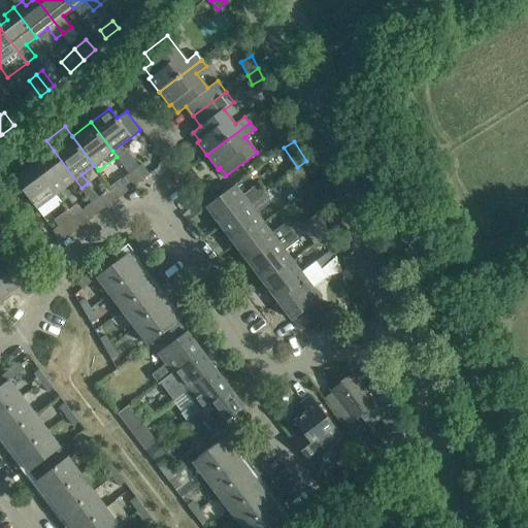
[(81,188),(54,151),(35,164),(57,194),(74,180),(80,188),(81,188)]
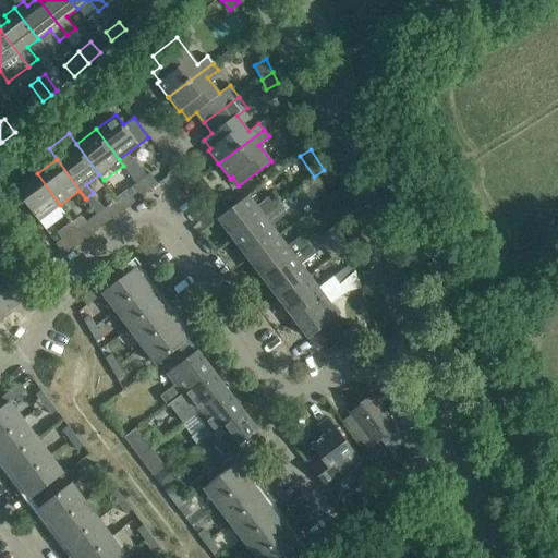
[(15,191),(38,220),(60,205),(37,173),(15,191)]
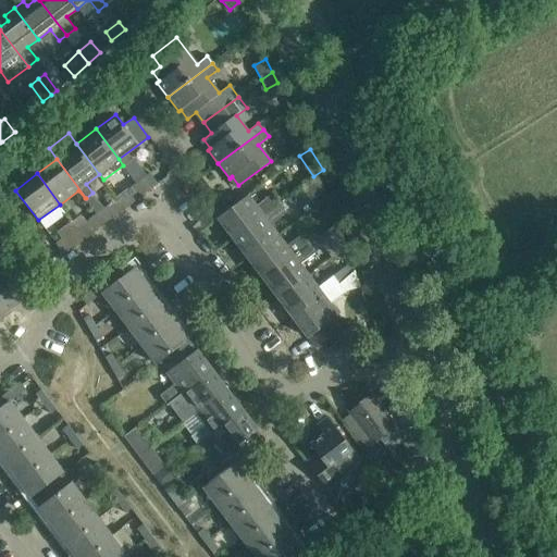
[(144,194),(136,183),(128,189),(136,199),(144,194)]
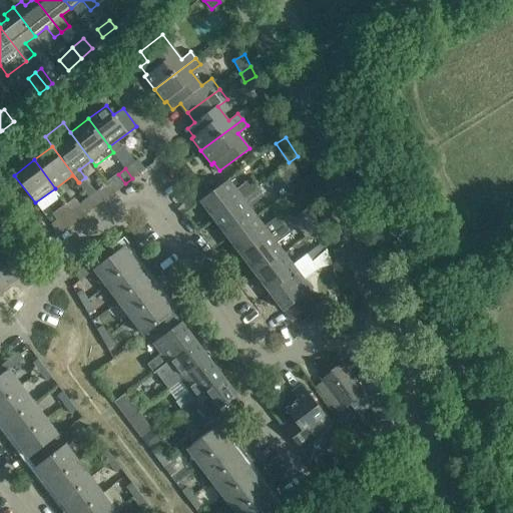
[(235,189),(228,179),(200,200),(214,220),(265,181),(259,172),(235,189)]
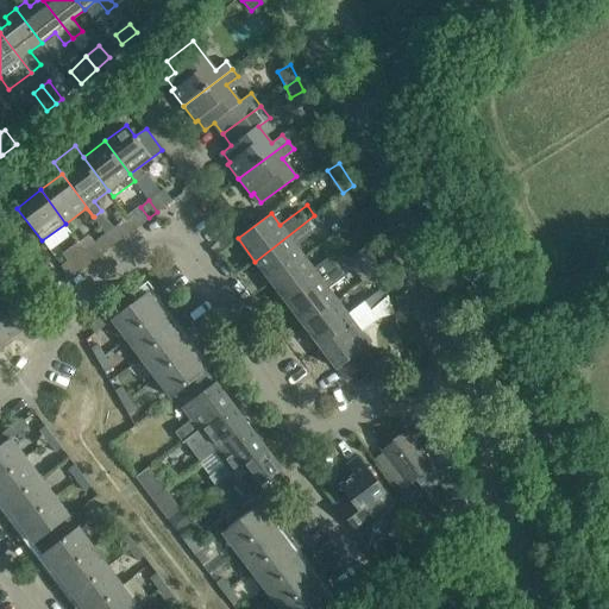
[(353,205),(337,218),(345,226),(359,215),(353,205)]
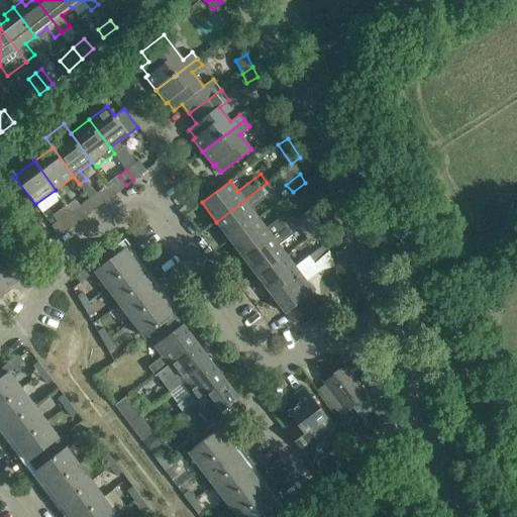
[(267,183),(216,222),(230,239),(259,218),(250,208),(273,191),(267,183)]
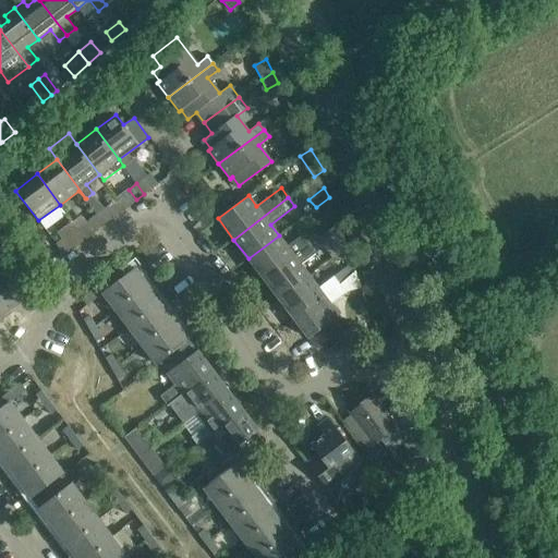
[(97,214),(105,223),(111,219),(104,209),(97,214)]
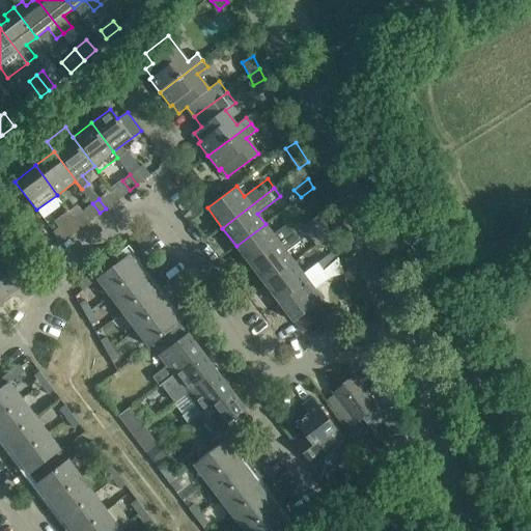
[(100,213),(92,203),(85,208),(92,219),(100,213)]
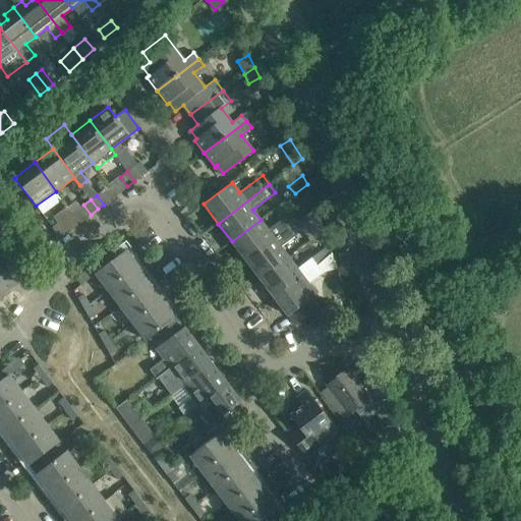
[(59,223),(53,228),(60,238),(78,223),(66,208),(54,217),(59,223)]
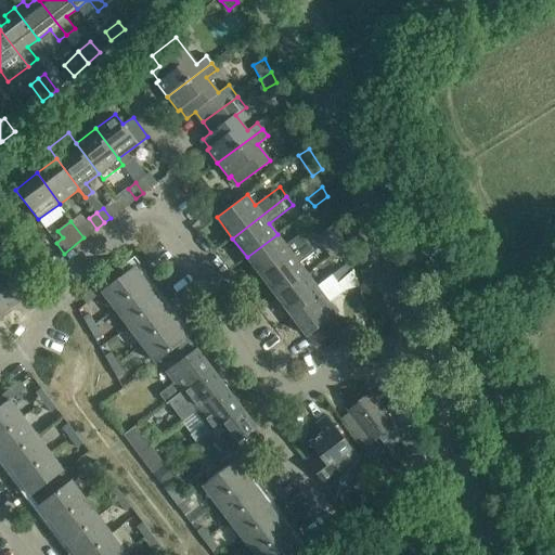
[(278,234),(247,257),(262,278),(315,236),(312,232),(305,239),(302,236),(287,248),(278,234)]
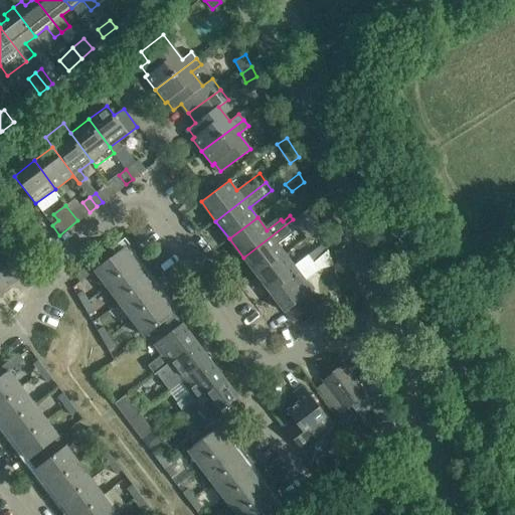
[(293,219),(243,258),(256,276),(285,254),(280,247),(295,236),(293,234),(300,228),(293,219)]
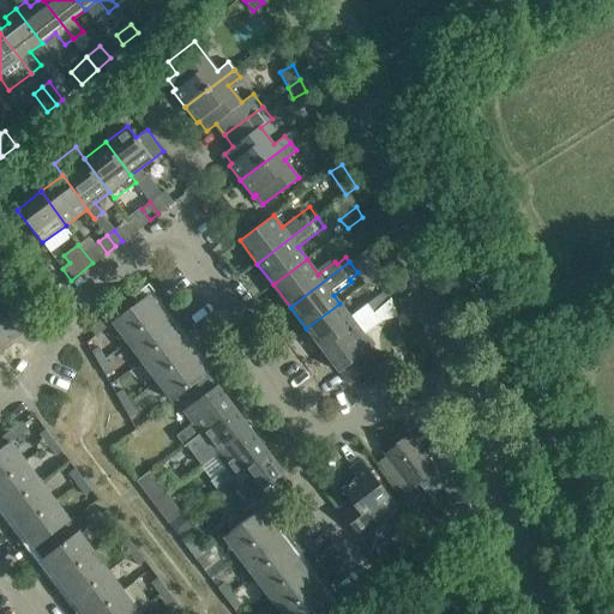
[(172,402),(185,392),(208,375),(209,374),(149,295),(155,292),(149,283),(137,293),(138,294),(125,304),(128,309),(124,313),(119,306),(89,329),(95,336),(113,323),(172,402)]
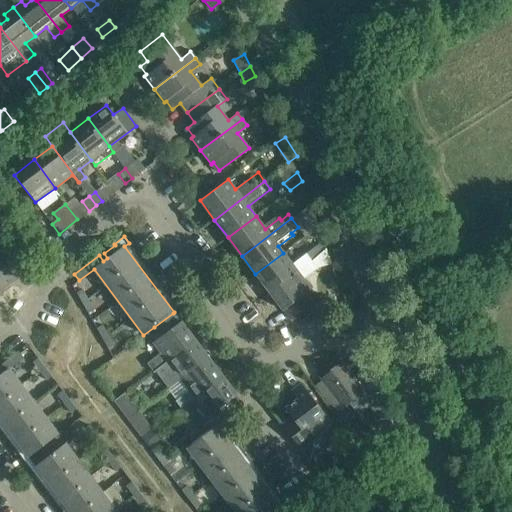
[(0,290),(16,278),(16,277),(25,270),(5,243),(0,247),(0,290)]
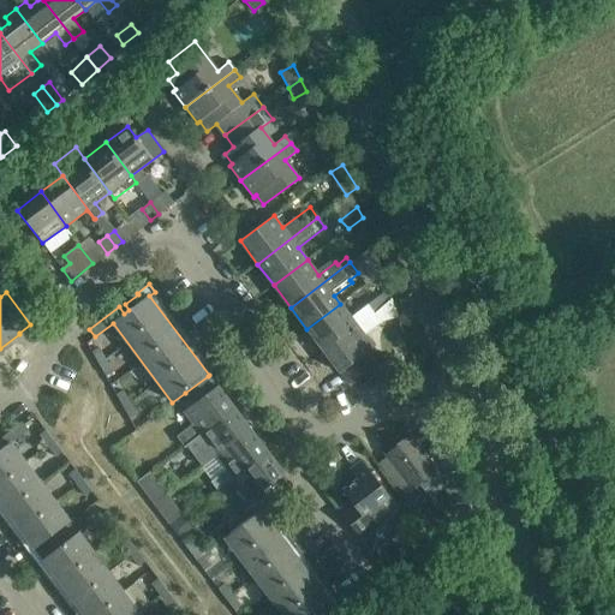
[(340,304),(306,329),(323,351),(357,324),(340,304)]
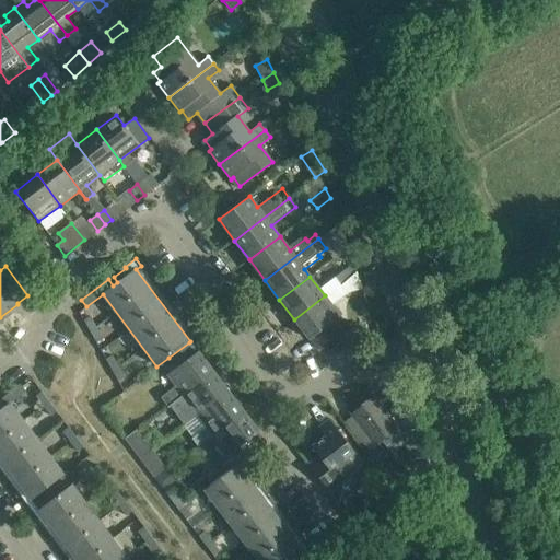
[(330,292),(340,284),(335,277),(325,284),(330,292)]
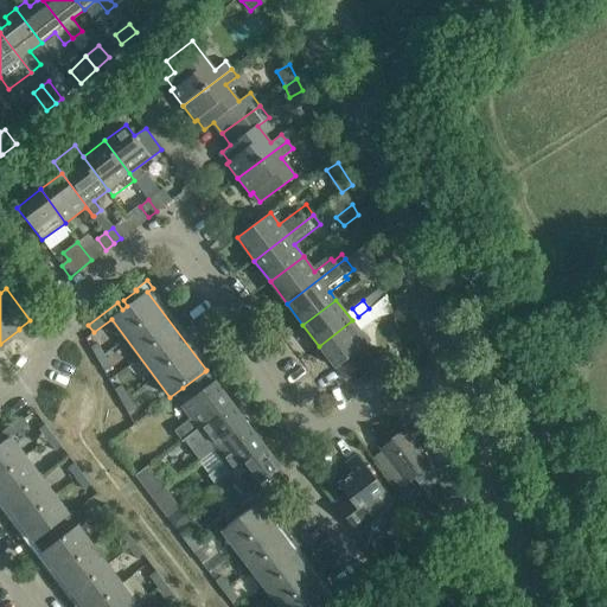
[(369,308),(358,317),(352,320),(319,346),(336,368),(337,368),(345,378),(368,362),(359,350),(369,343),(359,331),(368,324),(366,321),(375,315),(369,308)]
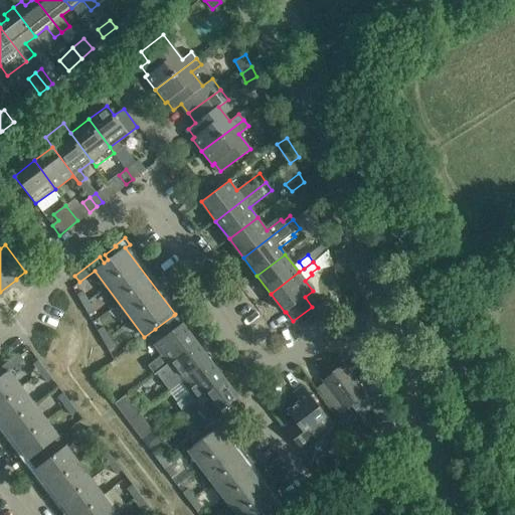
[(82,291),(76,295),(82,305),(89,301),(82,291)]
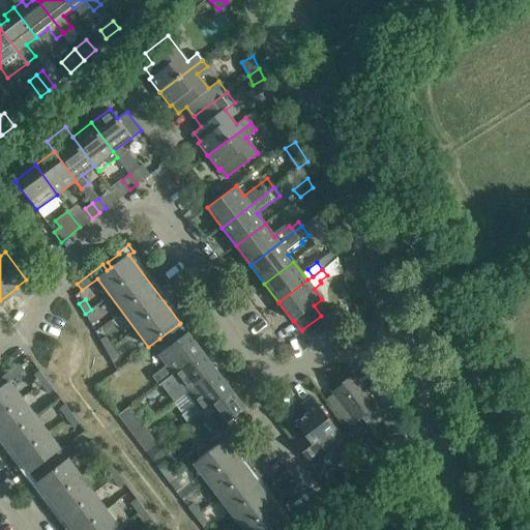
[(91,310),(85,314),(90,323),(96,320),(91,310)]
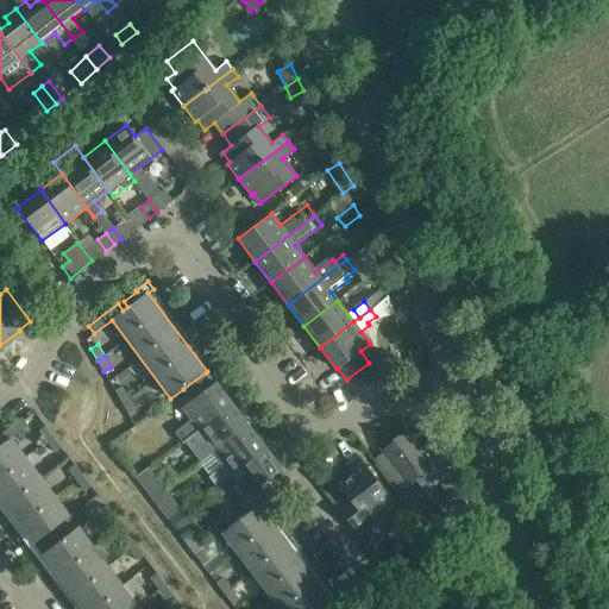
[(181,443),(198,429),(232,405),(215,382),(214,383),(206,372),(183,389),(192,400),(181,408),(190,420),(174,433),(181,443)]
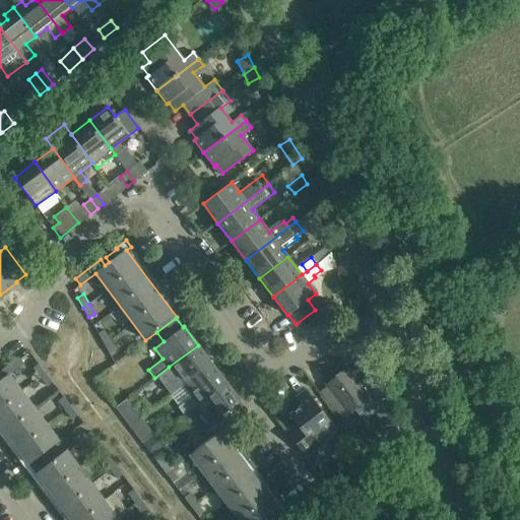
[(104,330),(98,333),(104,343),(110,340),(104,330)]
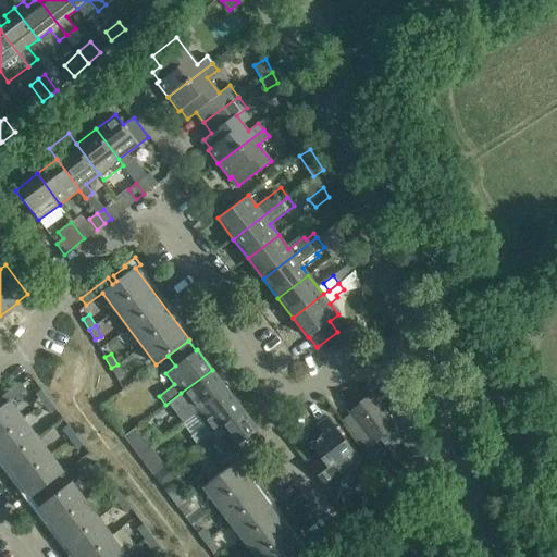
[(118,364),(111,368),(118,379),(124,375),(118,364)]
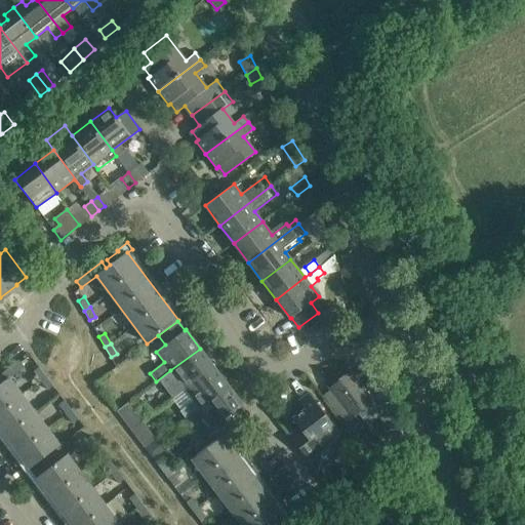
[(200,349),(170,370),(156,381),(157,382),(158,381),(171,399),(185,389),(213,367),(200,349)]
